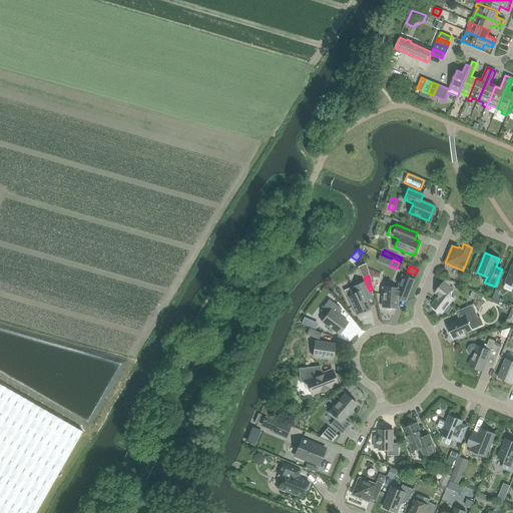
[(382,287),(381,298),(383,298),(383,307),(397,308),(397,296),(401,297),(407,299),(414,280),(405,277),(400,289),(382,287)]
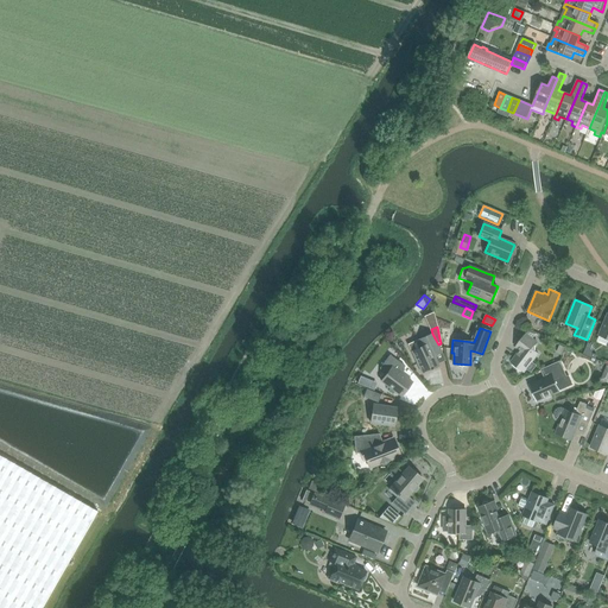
[(432,334),(419,340),(423,347),(412,352),(423,374),(439,366),(437,363),(435,356),(442,353),(439,348),(438,344),(432,334)]
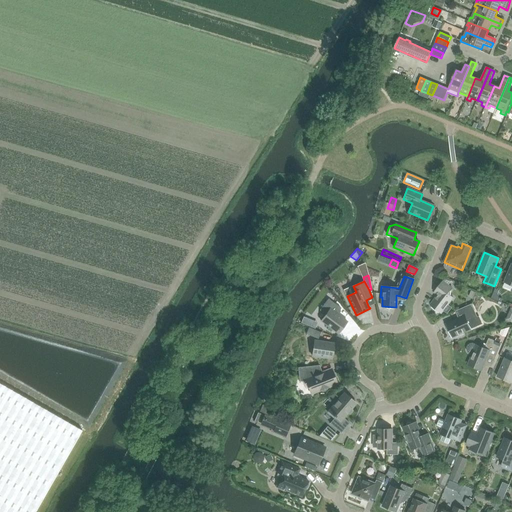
[(443,281),(435,292),(438,295),(430,305),(442,313),(444,311),(447,314),(452,308),(448,305),(454,298),(448,294),(452,288),(449,285),(444,282),(443,281)]
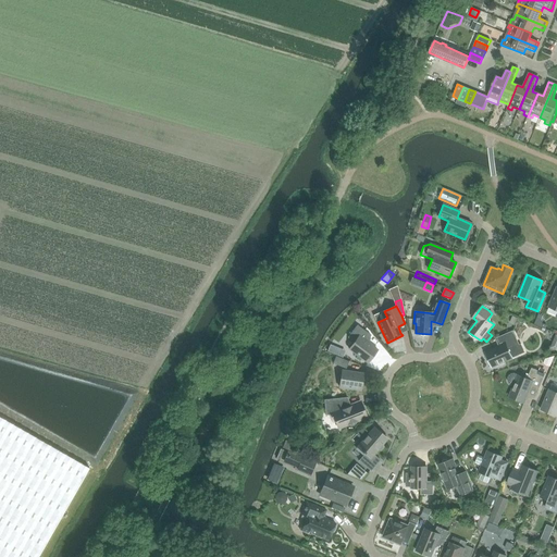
[(357,325),(347,338),(354,344),(349,349),(368,363),(378,350),(367,342),(371,335),(357,325)]
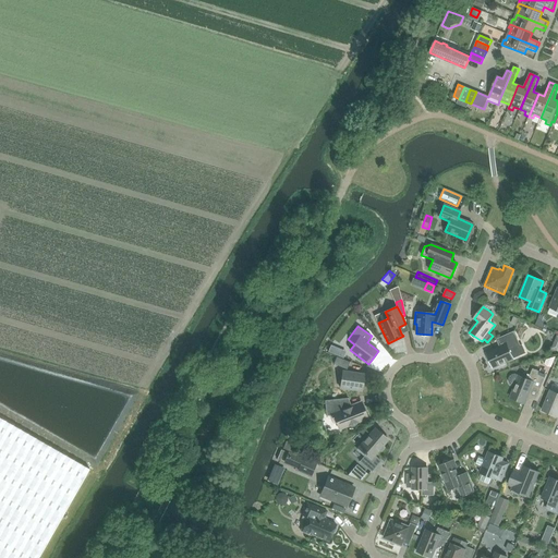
[(520,346),(514,331),(497,339),(500,348),(487,353),(494,367),(513,359),(525,353),(522,346),(520,346)]
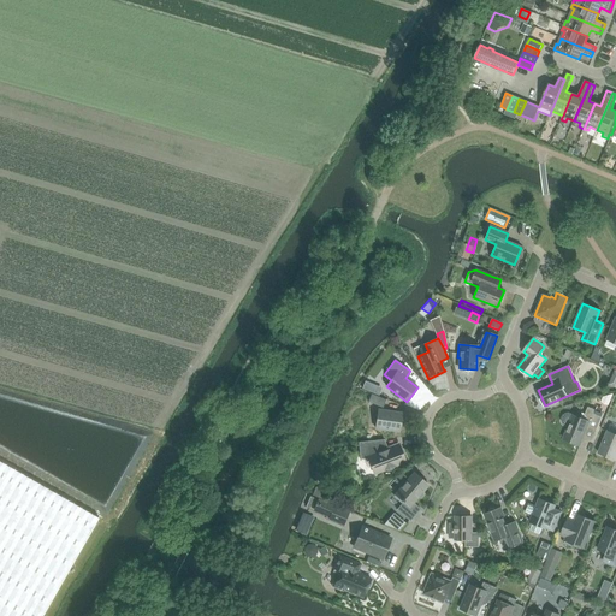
[(366,381),(362,389),(369,391),(373,384),(366,381)]
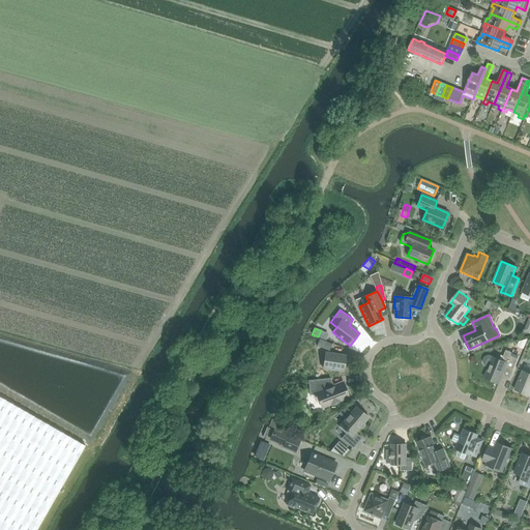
[(520,342),(518,346),(524,349),(528,339),(520,342)]
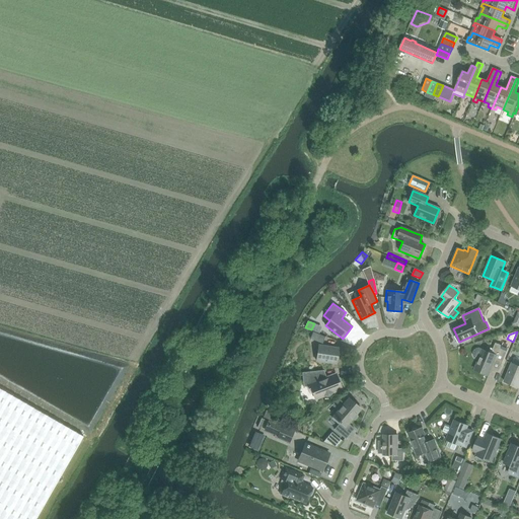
[(325,338),(313,332),(310,339),(322,344),(325,338)]
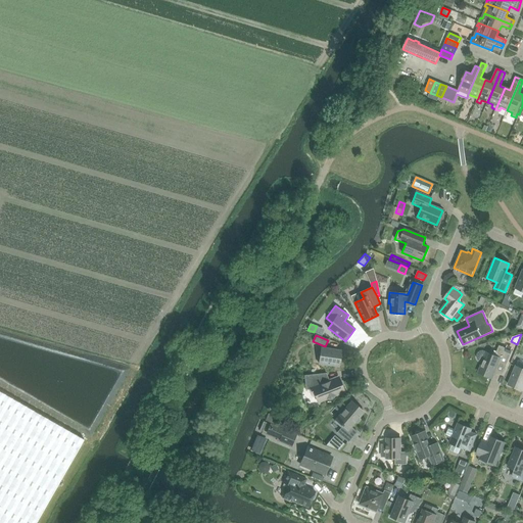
[(482,363),(478,373),(492,378),(498,363),(507,366),(513,351),(500,345),(495,357),(486,352),(485,351),(482,351),(480,351),(479,352),(477,354),(477,357),(477,359),(479,361),(480,362),(482,363)]
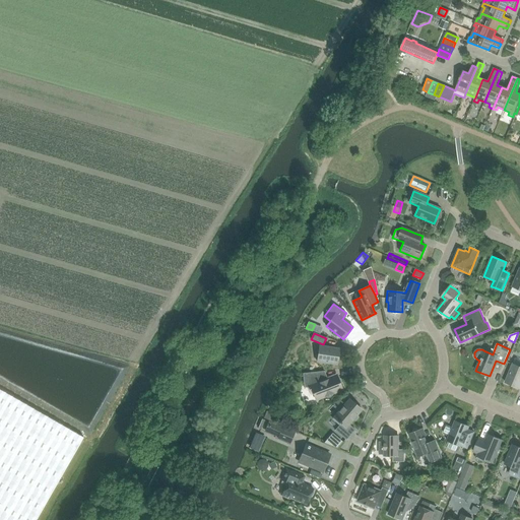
[(339,348),(319,345),(317,362),(337,365),(339,348)]
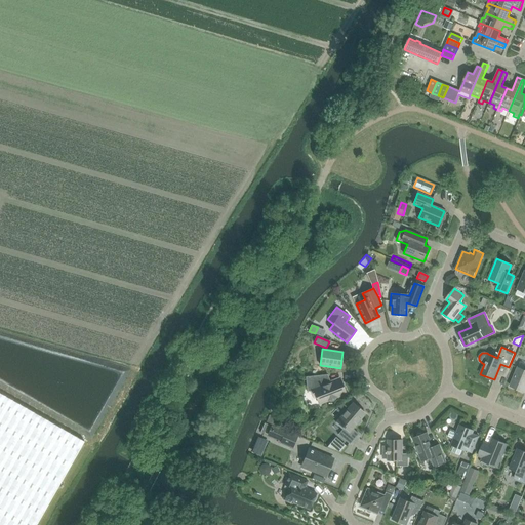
[(524,370),(518,367),(514,377),(510,387),(524,392),(524,370)]
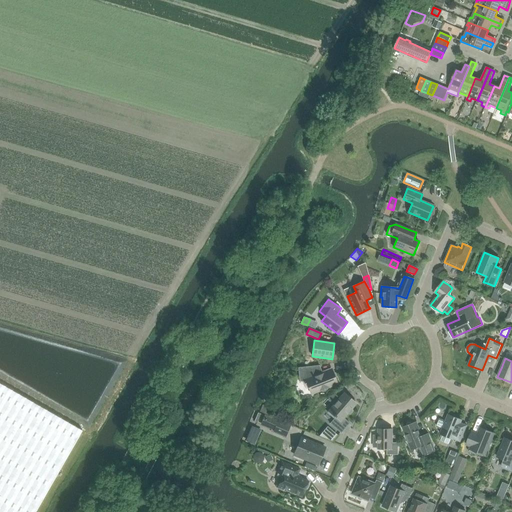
[(319,365),(298,368),(300,382),(306,381),(311,394),(337,384),(332,370),(322,373),(319,365)]
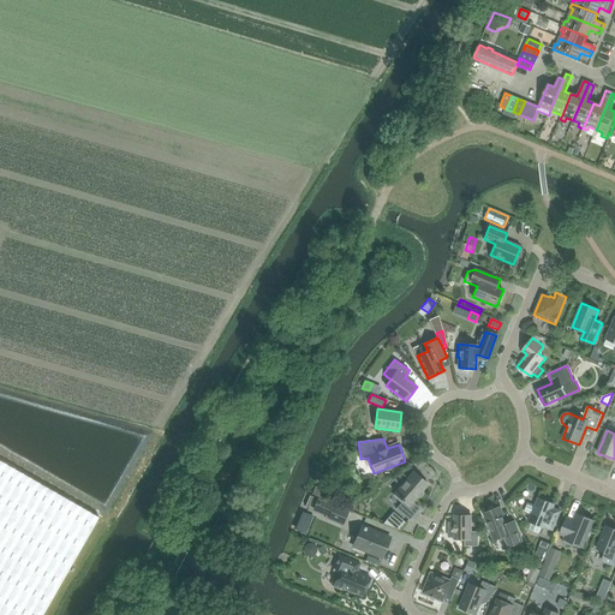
[(0,614),(39,614),(94,521),(0,465),(0,614)]
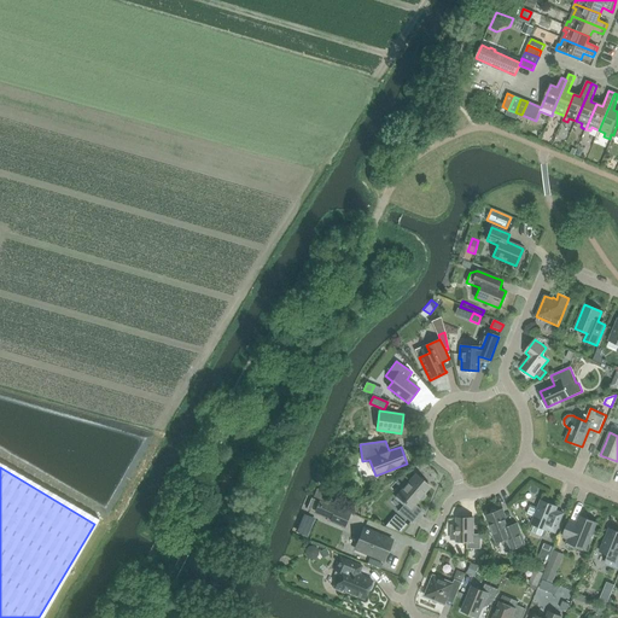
[(415,505),(430,488),(415,474),(397,496),(404,503),(398,512),(412,523),(423,511),(415,505)]
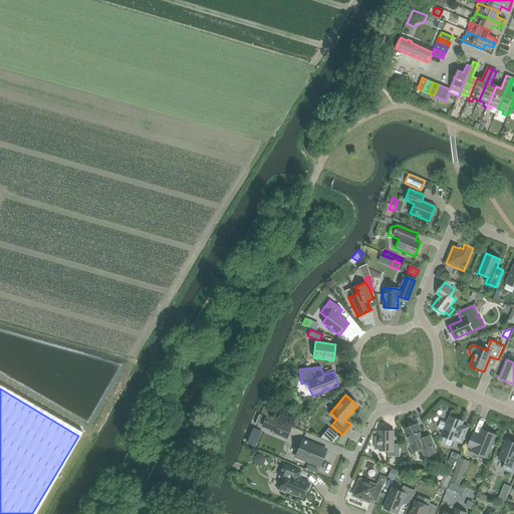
[(263,407),(260,415),(269,418),(272,410),(263,407)]
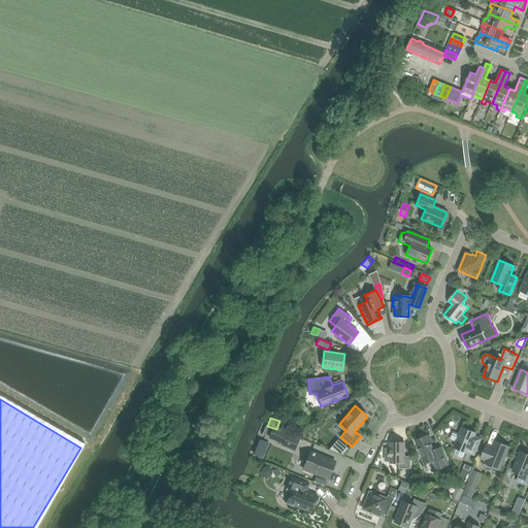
[(474,439),(476,433),(462,427),(459,435),(455,433),(454,434),(454,433),(451,439),(452,439),(452,440),(456,442),(454,448),(455,448),(453,453),(454,454),(454,455),(463,458),(463,457),(464,458),(467,453),(468,454),(468,453),(474,456),(481,441),(474,439)]
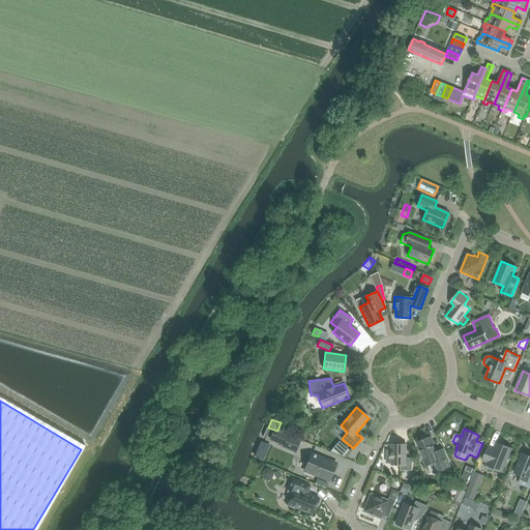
[(295,452),(299,440),(274,431),(272,437),(271,440),(275,441),(275,442),(285,445),(284,447),(295,452)]
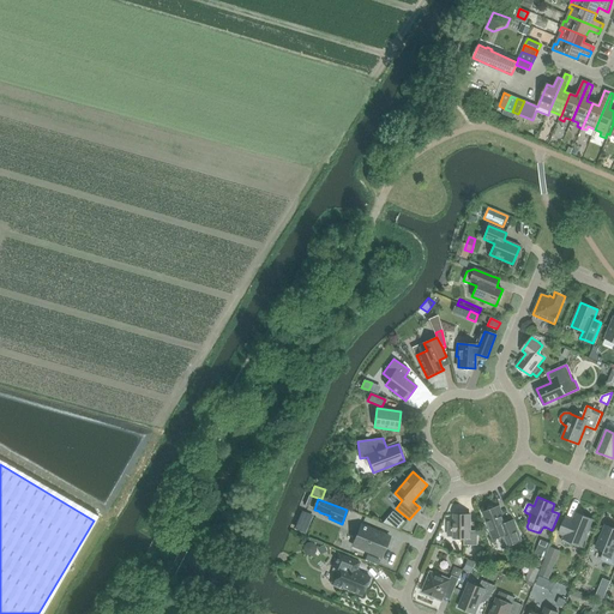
[(494,540),(504,536),(507,547),(522,541),(515,521),(506,524),(500,506),(483,512),(494,540)]
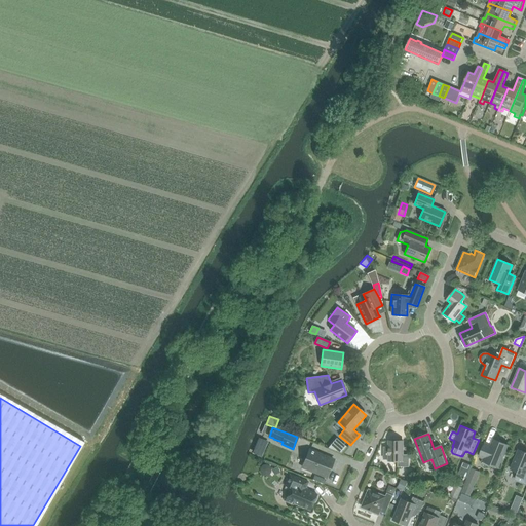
[(258,439),(252,454),(261,458),(267,443),(258,439)]
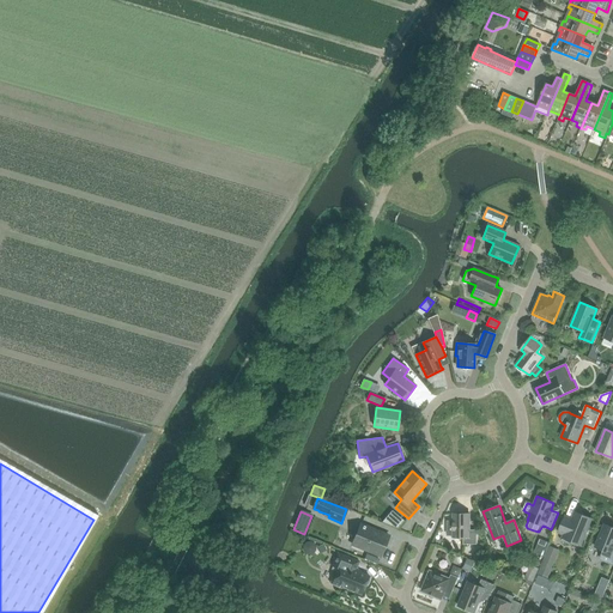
[(406,520),(396,513),(389,522),(398,529),(406,520)]
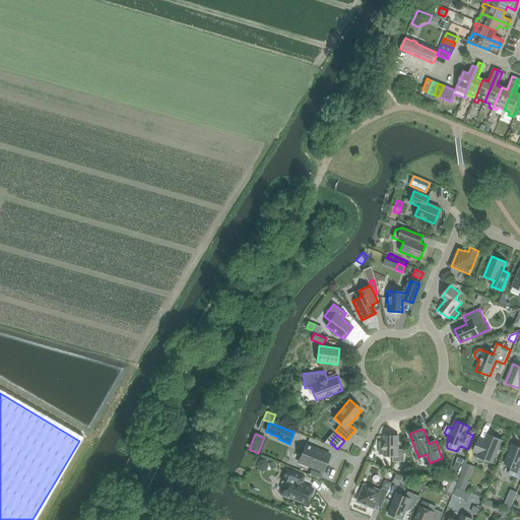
[(393,462),(404,462),(404,450),(398,450),(398,437),(395,437),(394,435),(389,435),(388,437),(385,437),(384,443),(384,456),(393,456),(393,462)]
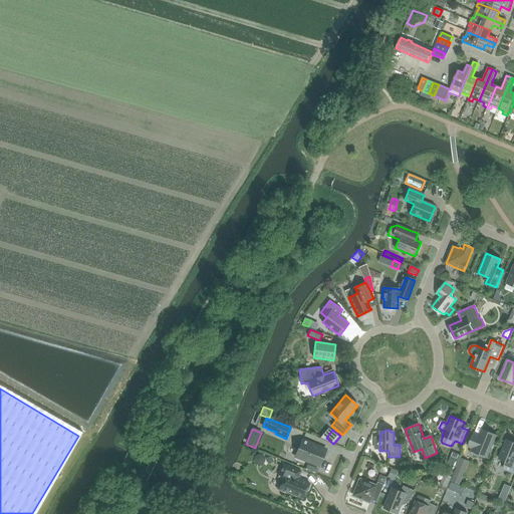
[(487,458),(497,435),(482,430),(480,435),(474,433),(468,447),(473,449),(471,453),(478,456),(479,454),(487,458)]
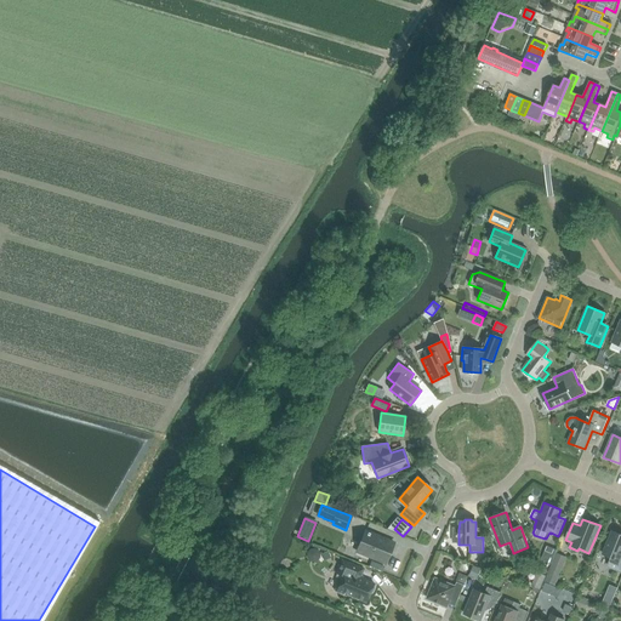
[(394,542),(366,531),(357,552),(385,564),(394,542)]
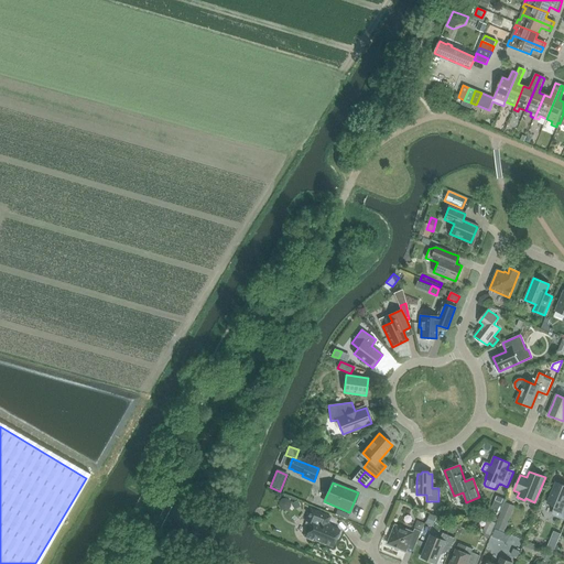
[(563,485),(556,483),(548,503),(554,506),(555,509),(552,514),(563,519),(563,485)]
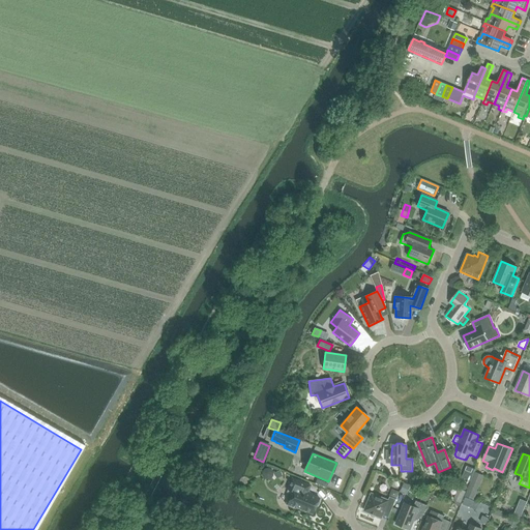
[(266,468),(272,474),(277,469),(272,463),(266,468)]
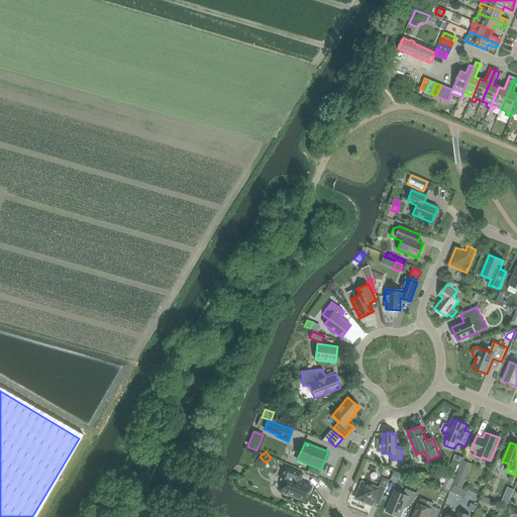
[(463,461),(453,485),(457,487),(468,463),(463,461)]
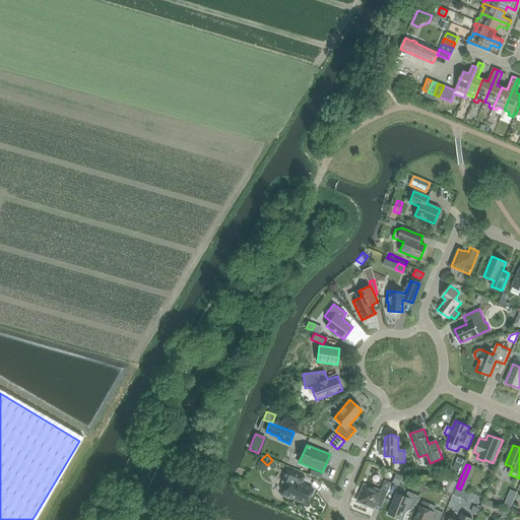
[(290,498),(307,505),(313,489),(302,484),(305,476),(286,469),(281,480),(287,482),(285,488),(284,486),(280,496),(289,499),(290,498)]
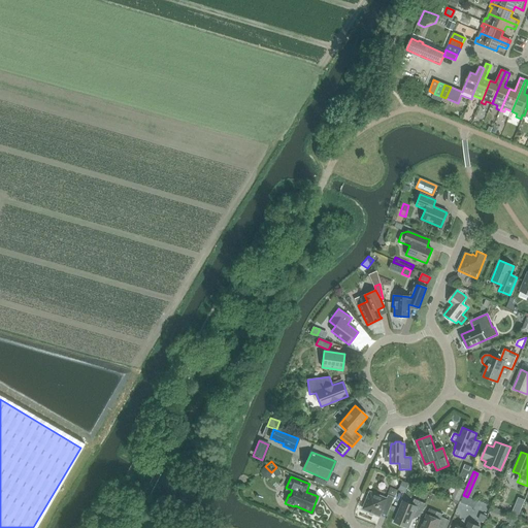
[(402,483),(398,490),(404,493),(407,485),(402,483)]
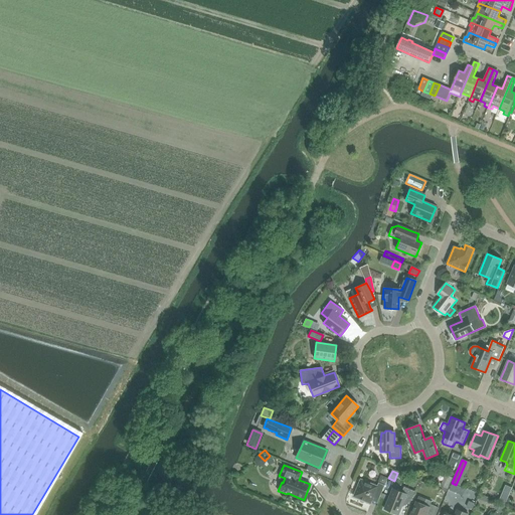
[(446,475),(441,486),(449,489),(453,478),(446,475)]
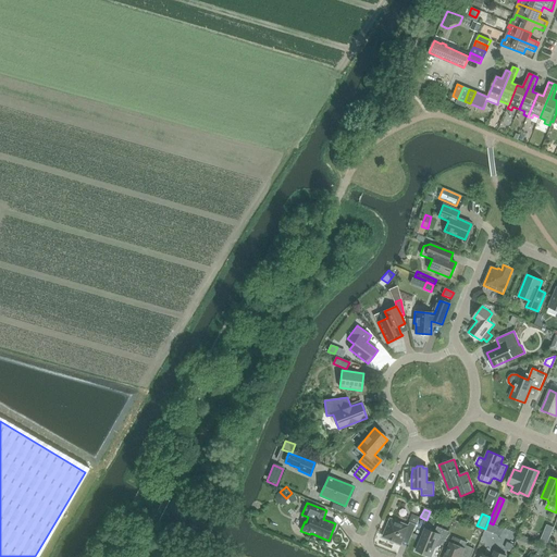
[(408,525),(397,522),(391,519),(383,537),(401,545),(403,542),(405,536),(411,539),(417,524),(409,522),(408,525)]
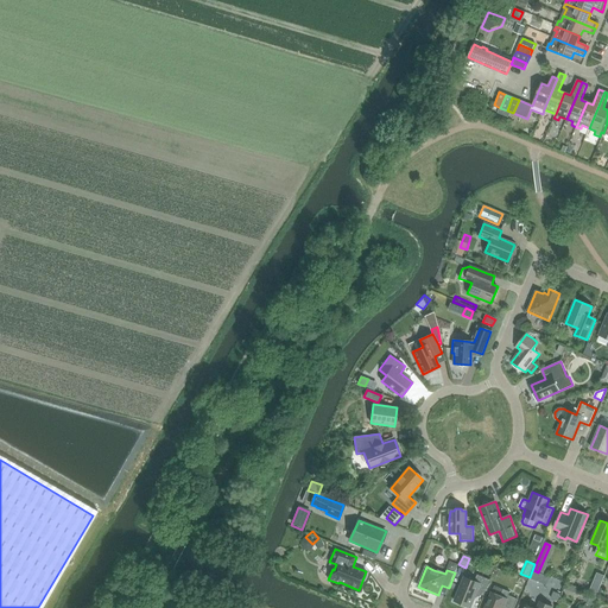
[(477,593),(483,595),(491,580),(477,575),(475,581),(464,577),(454,601),(472,607),(477,593)]
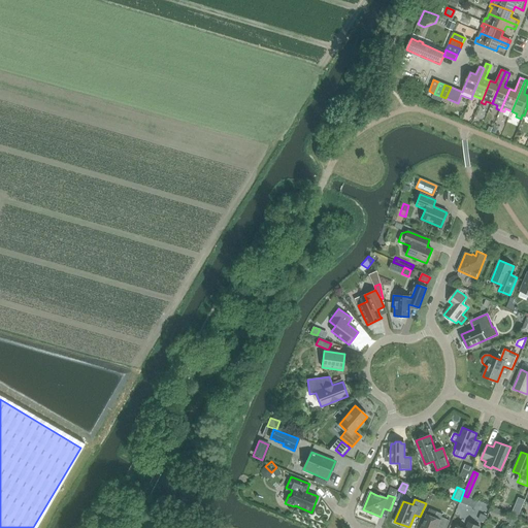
[(447,527),(450,521),(441,517),(442,514),(437,512),(435,517),(428,514),(421,527),(447,527)]
